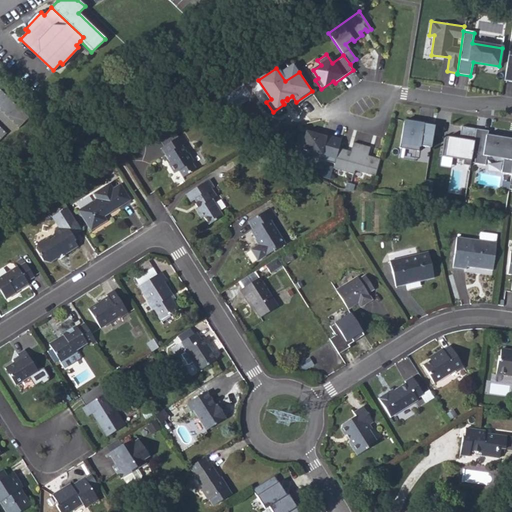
[(407,121),(404,120),(399,147),(419,150),(420,145),(431,146),(435,121),(423,119),(423,121),(423,123),(415,122),(416,119),(407,118),(407,121)]
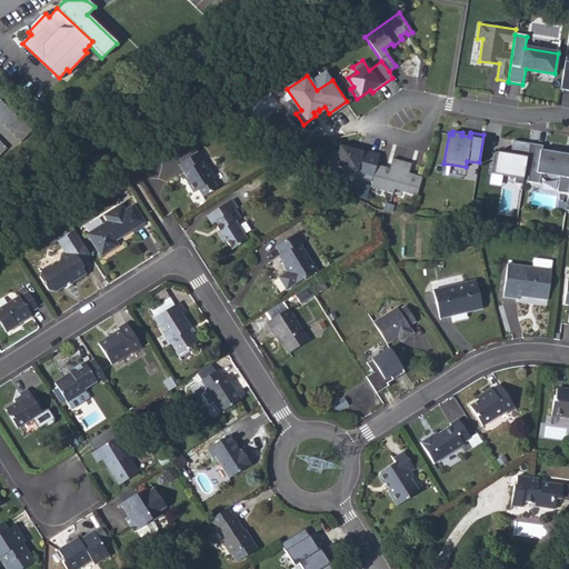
[(182,161),(199,150),(190,137),(173,147),(182,161)]
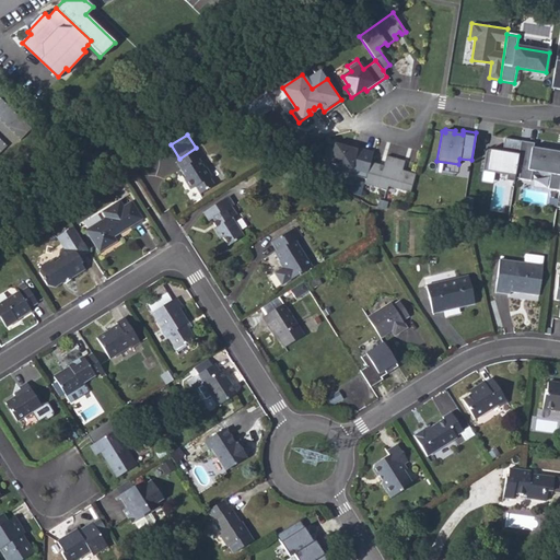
[(514,177),(521,140),(504,138),(502,151),(486,149),(482,170),(506,174),(506,179),(514,181),(514,177)]
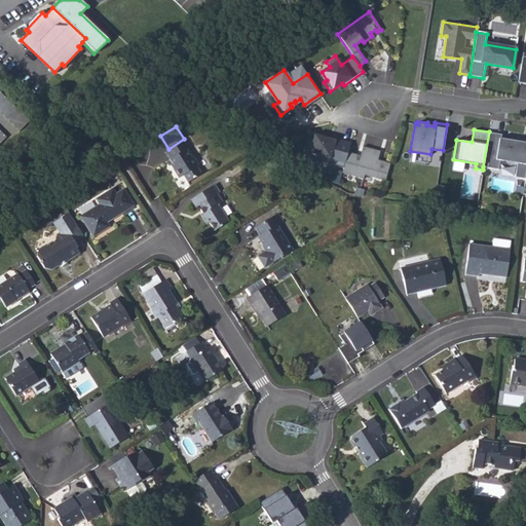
[(501,134),(489,132),(483,166),(498,168),(500,159),(517,162),(515,177),(525,178),(525,171),(525,143),(521,143),(522,139),(511,137),(511,141),(500,139),(501,134)]
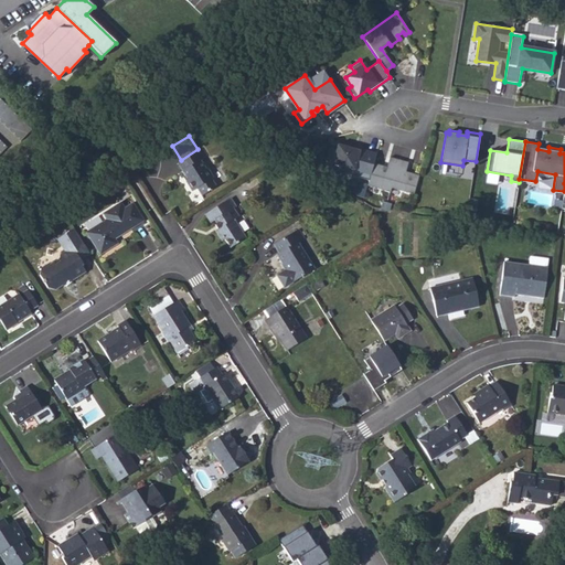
[(353,148),(338,144),(333,160),(334,164),(341,166),(341,168),(351,174),(369,180),(373,162),(376,152),(354,147),(353,148)]
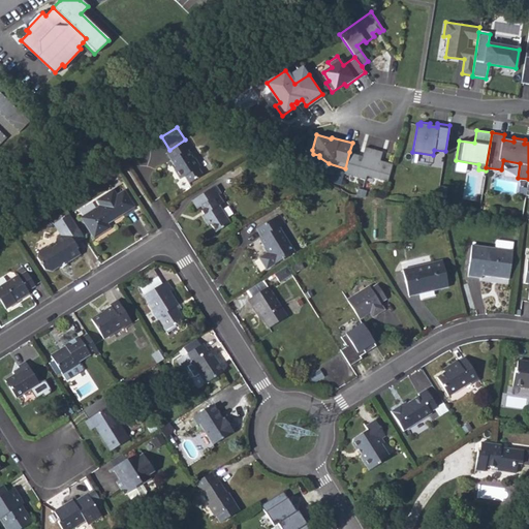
[(173,162),(176,167),(174,168),(180,179),(185,177),(189,183),(203,176),(198,168),(199,167),(193,157),(192,158),(187,151),(194,146),(189,137),(185,139),(169,150),(166,152),(173,162)]
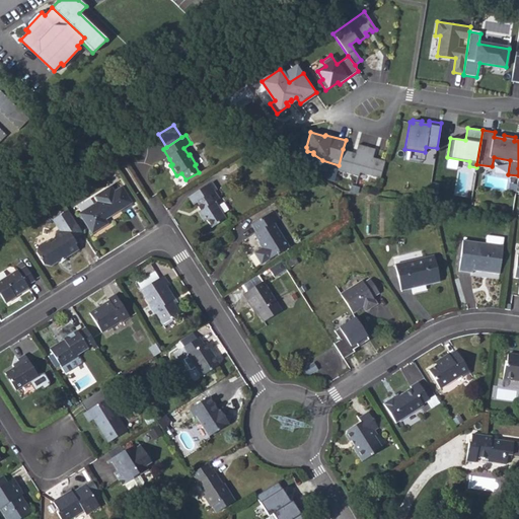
[(339,165),(338,170),(358,176),(359,171),(380,177),(385,160),(376,158),(376,160),(372,159),(375,149),(358,144),(355,154),(351,153),(352,152),(343,149),(339,165)]
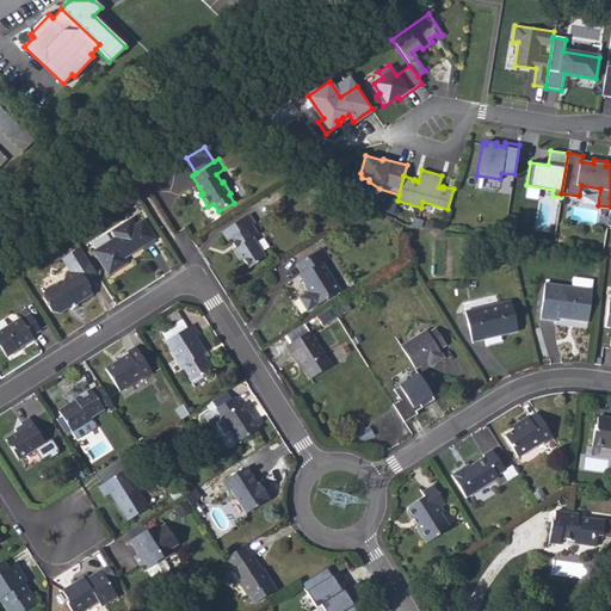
[(222,230),(228,241),(232,239),(238,246),(233,250),(240,260),(242,258),(248,267),(266,257),(253,238),(259,234),(253,224),(255,223),(250,214),(222,230)]
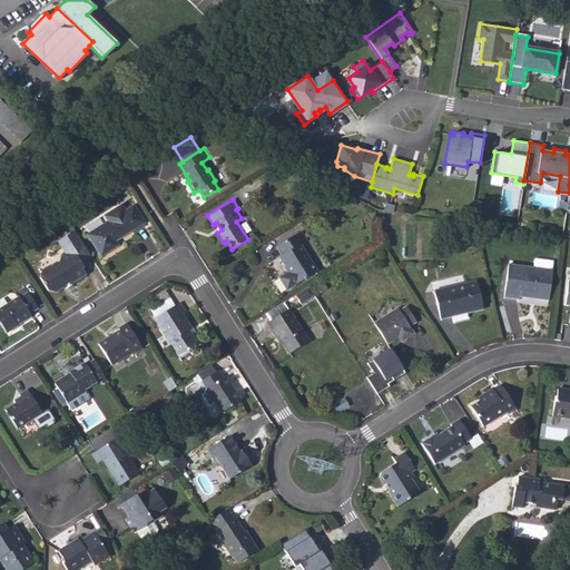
[(87,234),(100,256),(118,246),(116,242),(145,223),(134,205),(125,209),(121,204),(104,215),(107,222),(87,234)]
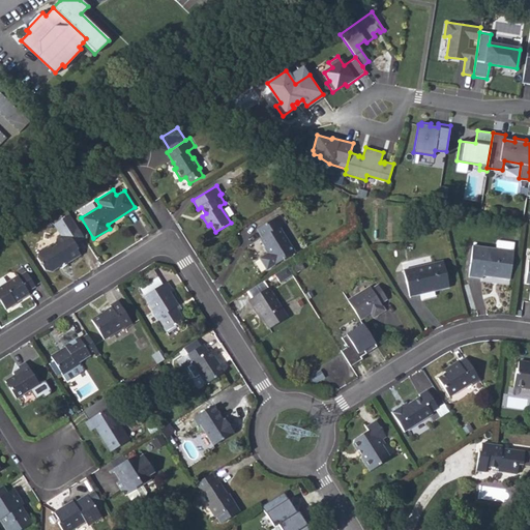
[(59,267),(59,265),(59,262),(65,259),(67,259),(69,262),(80,256),(76,248),(77,247),(75,244),(84,238),(69,214),(54,224),(61,235),(57,238),(56,242),(37,254),(36,258),(45,270),(52,272),(59,267)]
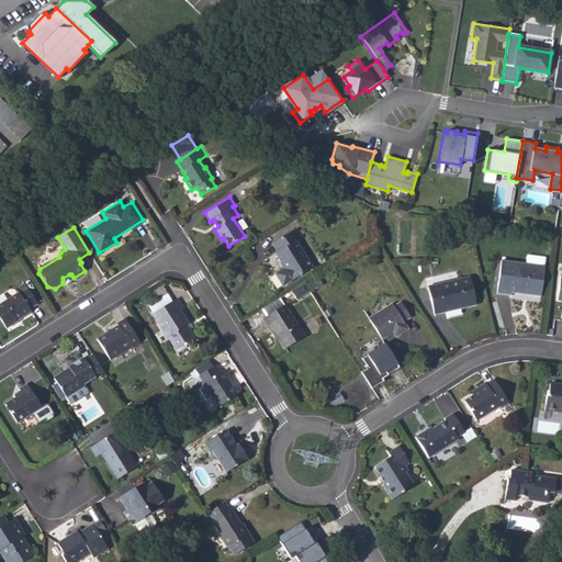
[(293,229),(300,239),(303,237),(298,227),(293,229)]
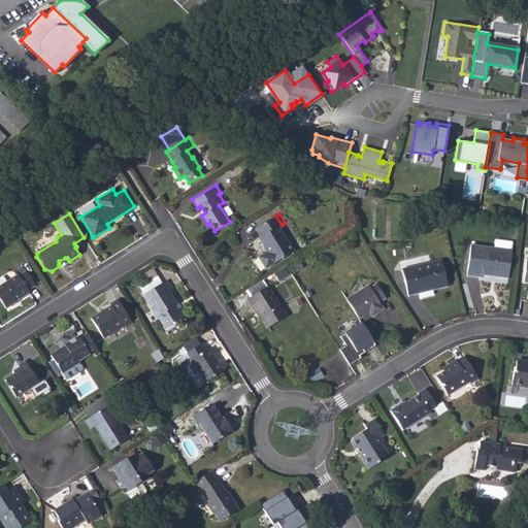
[(264,246),(265,245),(268,251),(265,253),(259,257),(266,269),(294,251),(278,227),(282,225),(275,216),(256,228),(261,236),(259,238),(264,246)]
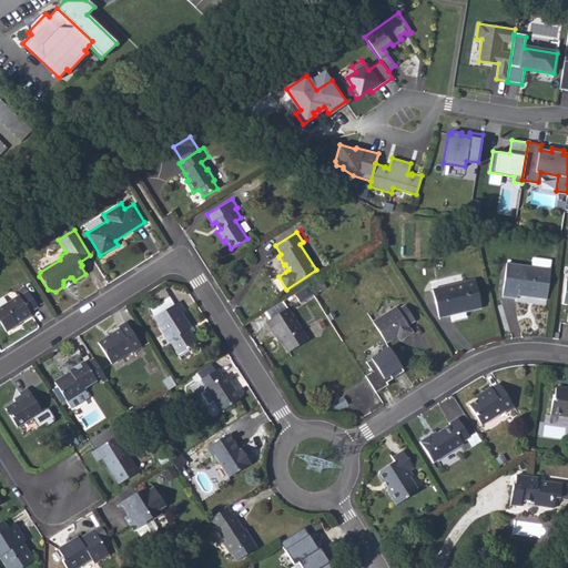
[(533,266),(549,269),(551,260),(534,257),(533,266)]
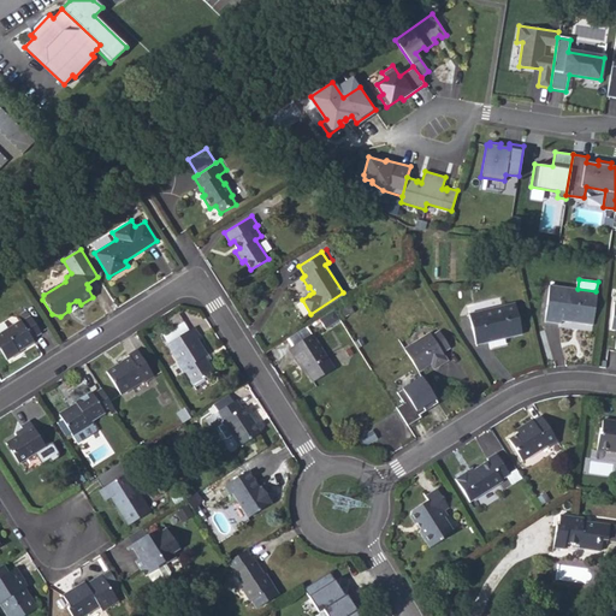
[(572,321),(573,319),(580,319),(579,323),(593,324),(598,292),(596,291),(578,289),(549,285),(545,320),(562,323),(562,320),(572,321)]
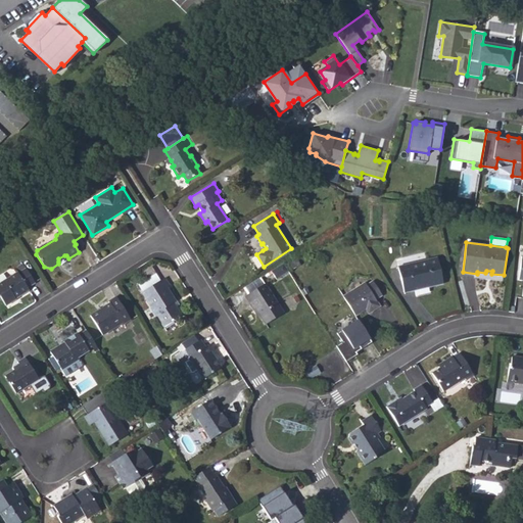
[(58,264),(59,265),(68,258),(66,255),(64,255),(58,258),(58,262),(58,264)]
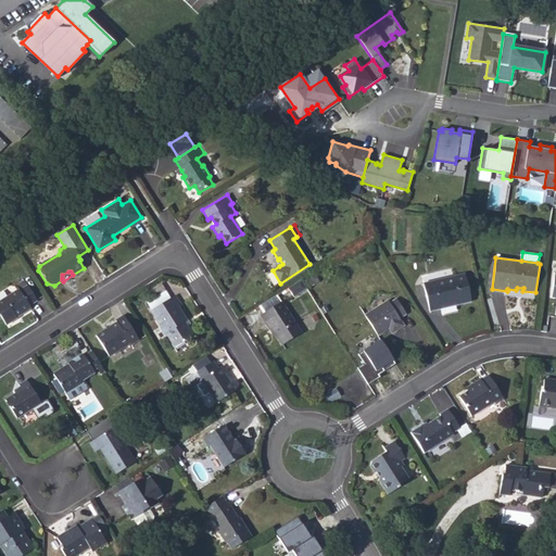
[(452,306),(451,303),(459,301),(460,304),(471,301),(465,274),(422,282),(429,312),(452,306)]
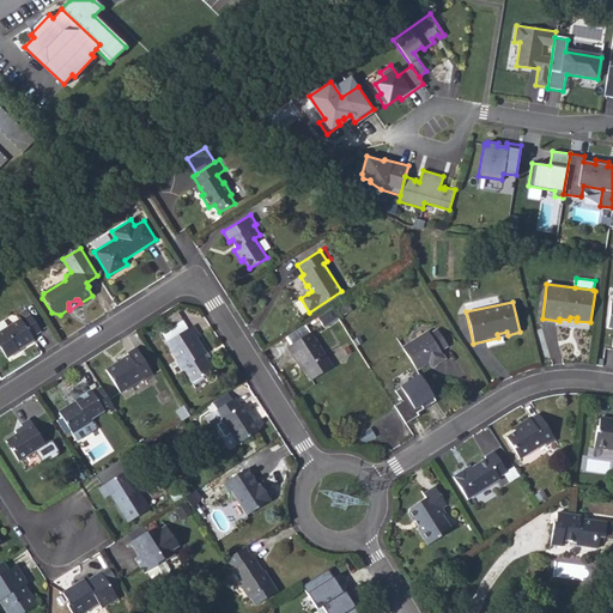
[(338,310),(341,316),(352,309),(349,303),(338,310)]
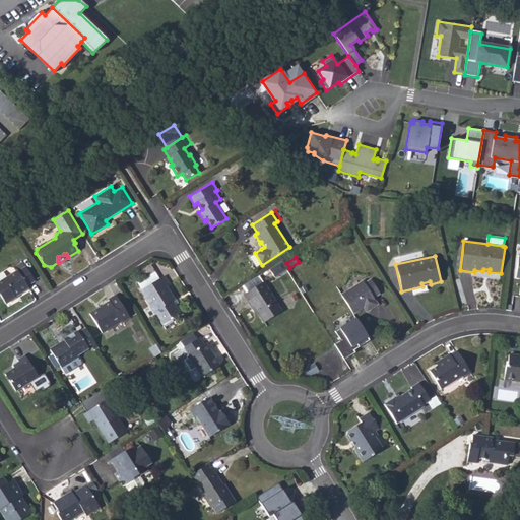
[(0,294),(6,304),(16,298),(14,296),(27,287),(26,285),(35,281),(21,261),(15,265),(17,270),(15,271),(0,280),(0,294)]
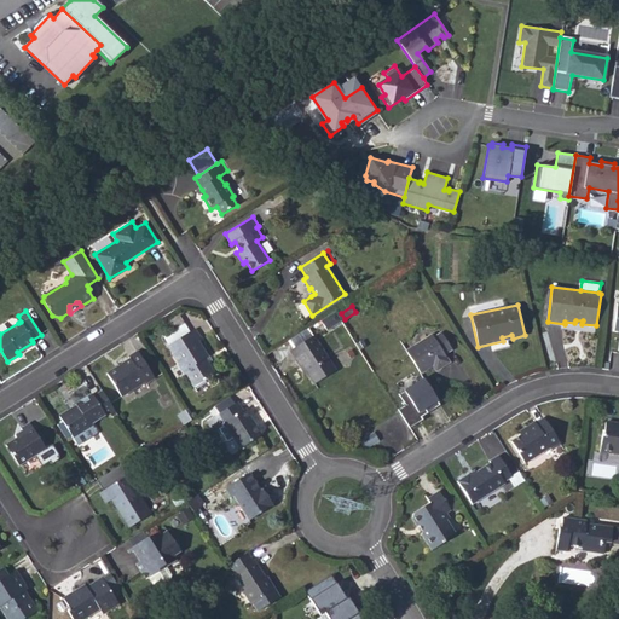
[(168,346),(195,387),(215,374),(206,359),(208,358),(198,340),(201,339),(195,329),(168,346)]
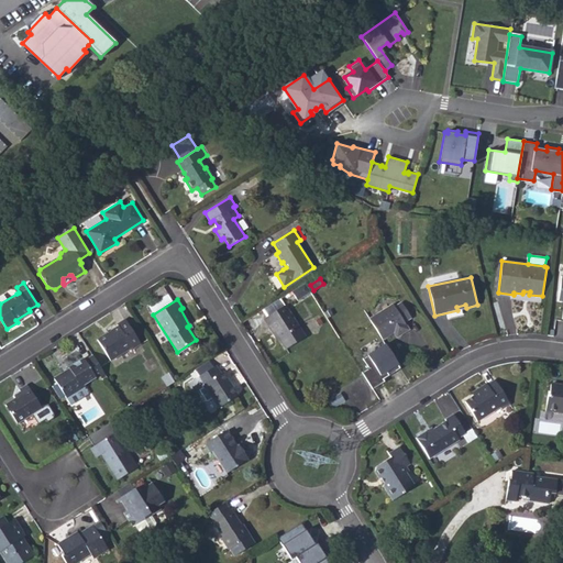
[(273,334),(276,332),(280,339),(287,350),(306,338),(285,306),(282,308),(276,300),(262,309),(267,317),(264,319),(273,334)]
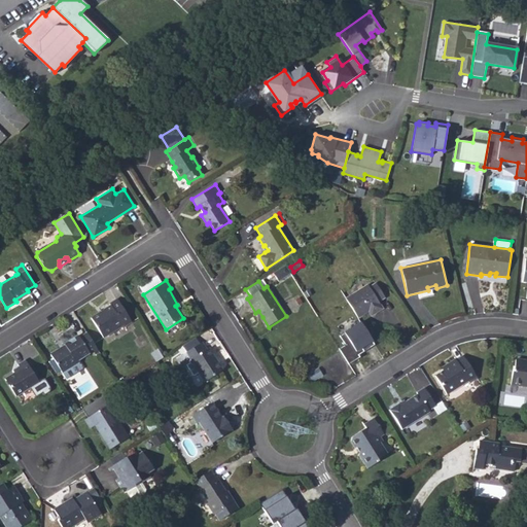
[(346,299),(358,318),(369,312),(372,317),(383,310),(379,303),(386,299),(376,283),(370,287),(367,285),(346,299)]
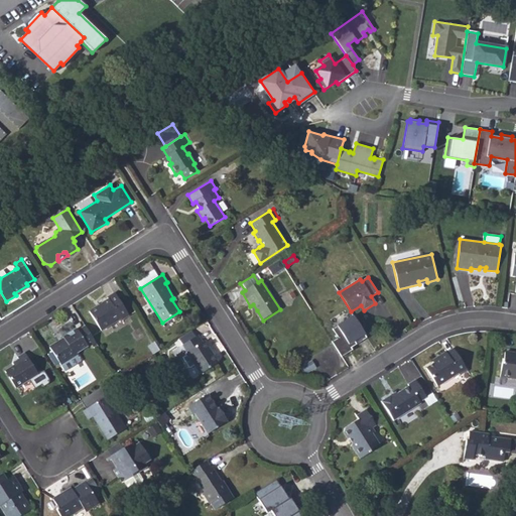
[(14,293),(16,295),(29,287),(27,285),(14,293)]
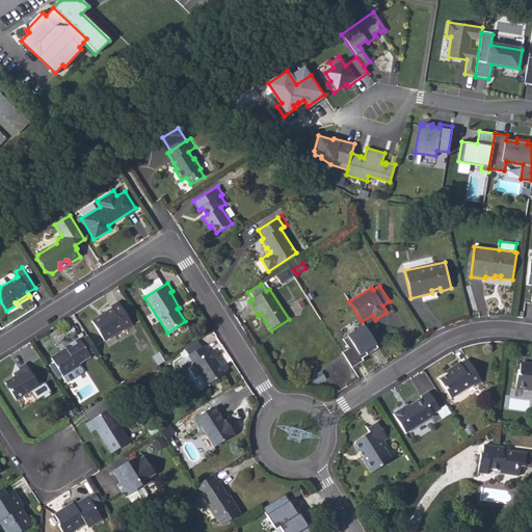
[(91,321),(104,341),(124,328),(125,330),(133,325),(117,301),(110,307),(111,309),(91,321)]
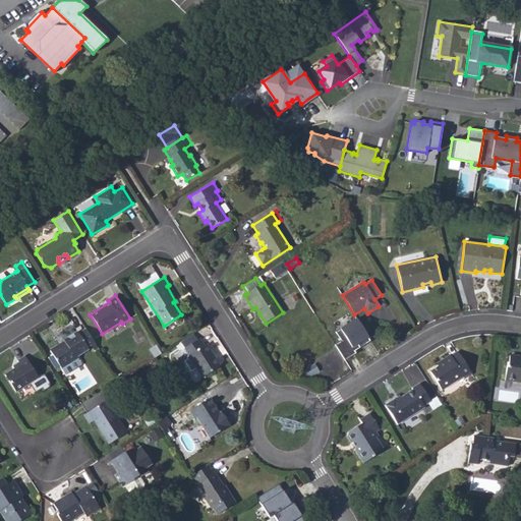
[(372,340),(357,317),(335,332),(342,343),(338,346),(347,360),(357,353),(355,351),(372,340)]
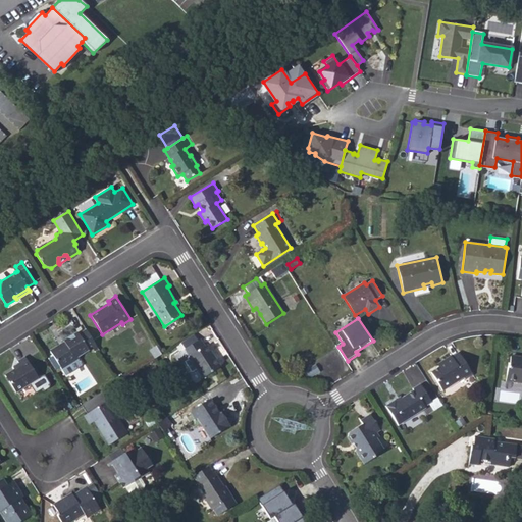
[(58,346),(49,351),(61,370),(65,376),(82,366),(77,359),(76,357),(88,350),(87,348),(91,346),(95,343),(86,329),(77,334),(76,332),(63,341),(63,342),(64,344),(59,347),(58,346)]
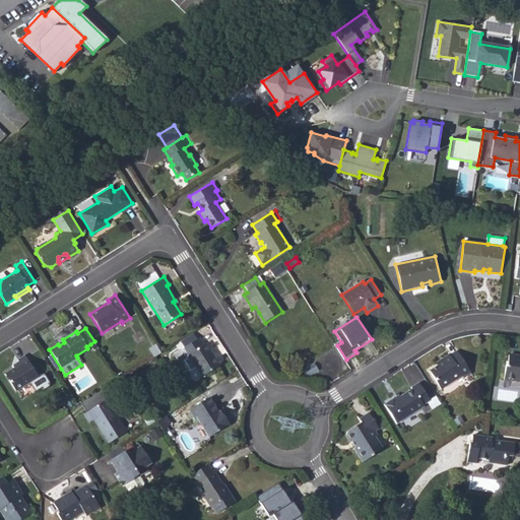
[(174,353),(180,364),(189,358),(202,377),(219,365),(205,343),(203,344),(199,337),(174,353)]
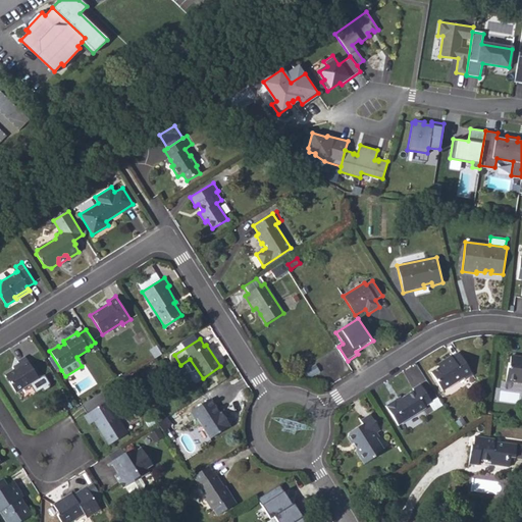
[(438,367),(431,372),(442,392),(465,378),(466,380),(473,375),(459,353),(452,357),(451,356),(444,361),(446,363),(438,367)]
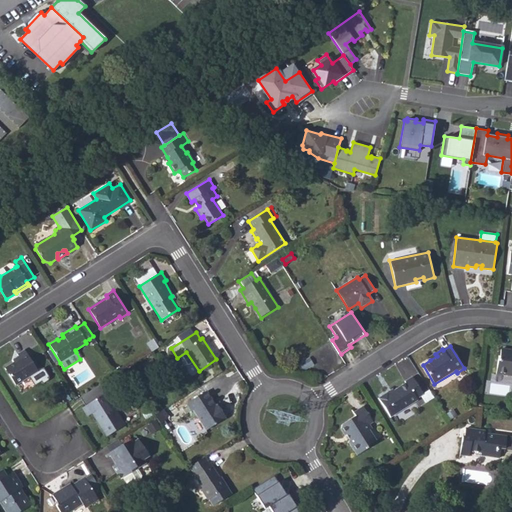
[(511,350),(501,349),(499,360),(498,360),(496,374),(511,375),(511,350)]
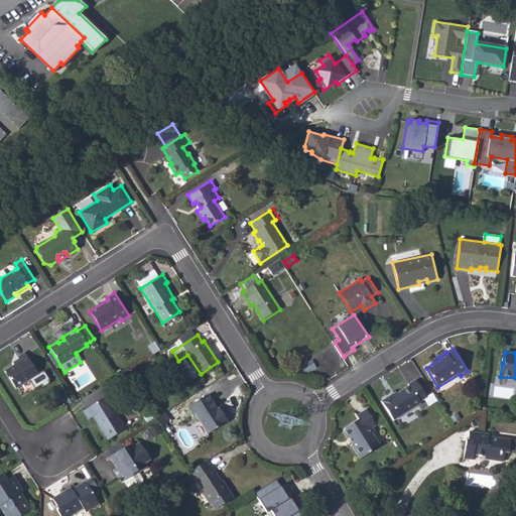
[(14,365),(5,371),(16,388),(38,374),(24,353),(18,357),(18,358),(20,361),(14,365)]
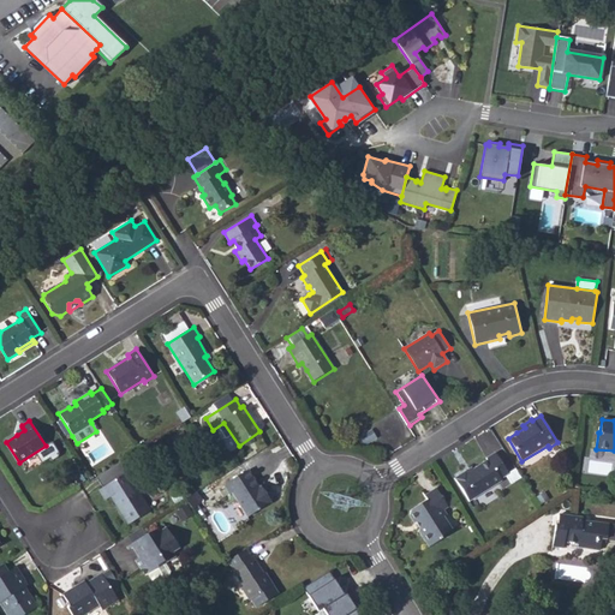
[(172,439),(178,447),(187,441),(181,431),(172,439)]
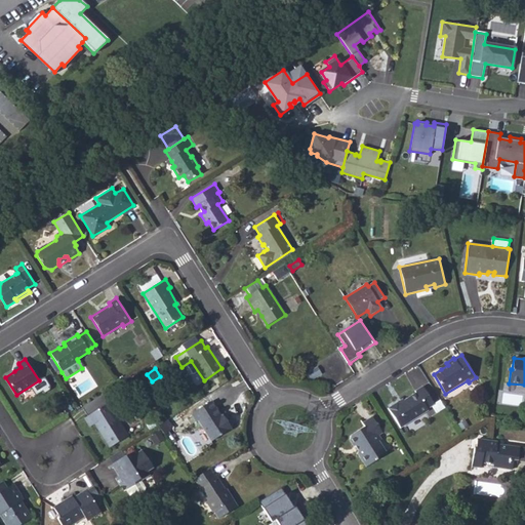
[(136,374),(127,380),(132,388),(140,381),(136,374)]
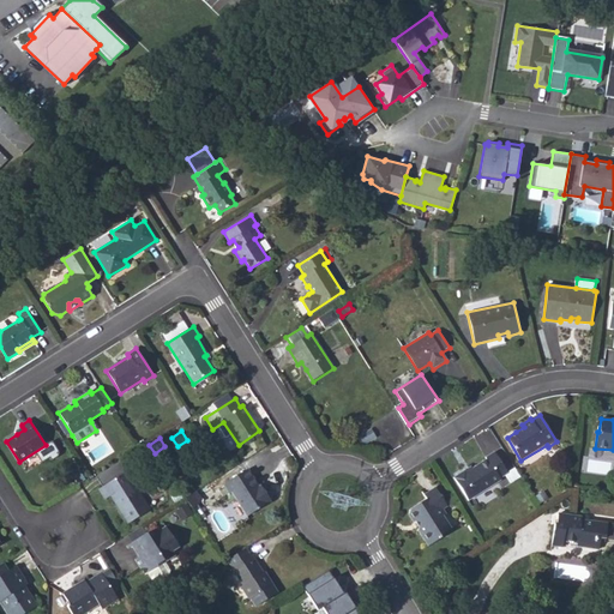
[(465,470),(453,477),(468,500),(501,480),(500,479),(509,473),(494,452),(486,457),(487,459),(471,469),(467,473),(465,470)]
